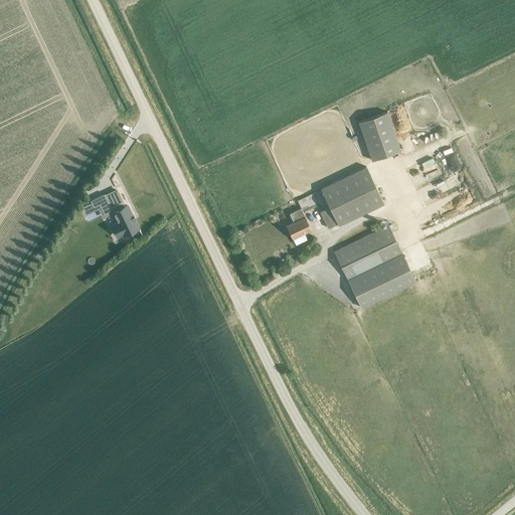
[(359,122),(372,160),(400,150),(387,112),(359,122)]
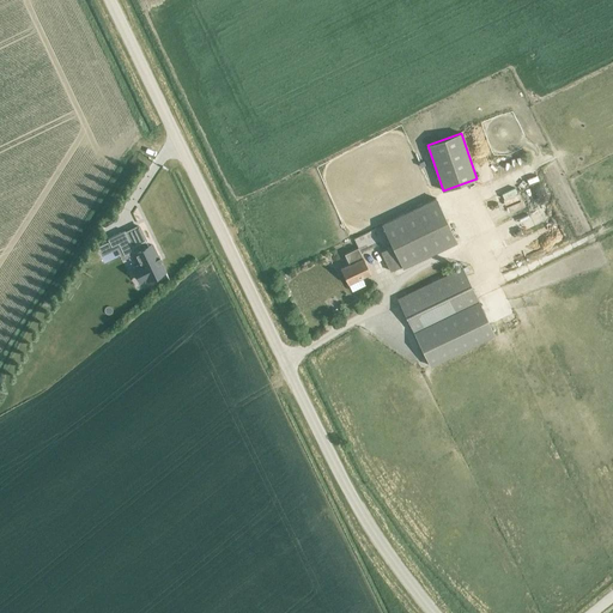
[(523,182),(527,190),(535,187),(533,178),(523,182)]
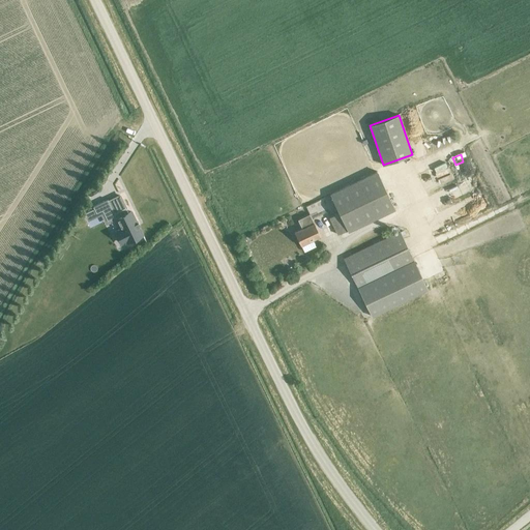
[(450,192),(476,181),(470,166),(447,176),(445,172),(439,175),(442,181),(445,180),(450,192)]
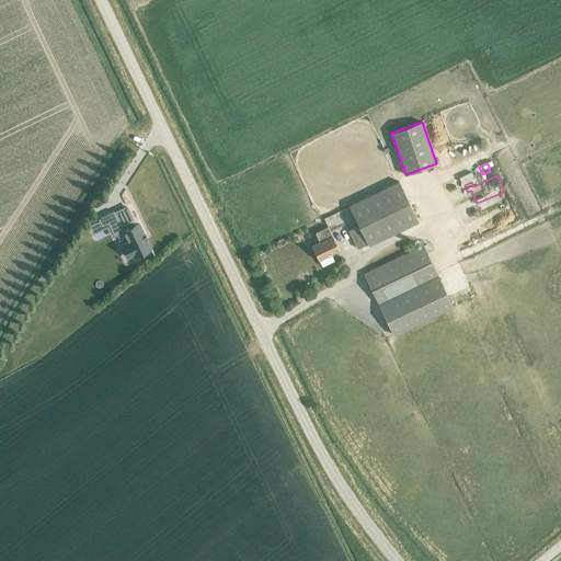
[(350,205),(359,226),(348,230),(357,248),(367,243),(368,244),(418,221),(399,182),(350,205)]
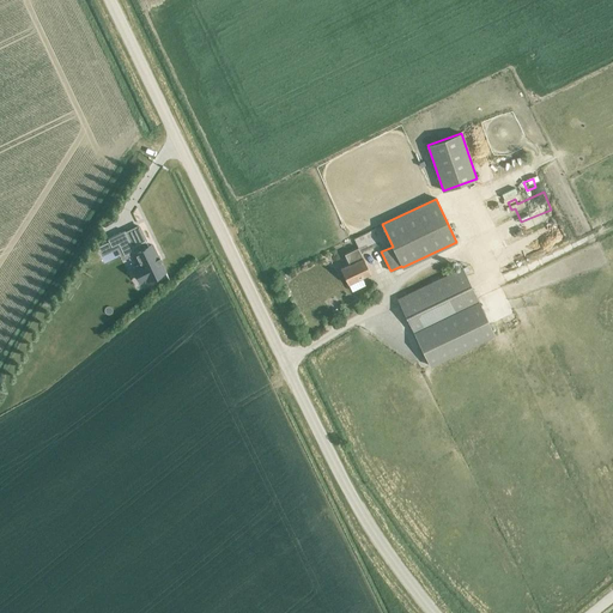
[(125,231),(108,240),(109,242),(111,247),(119,243),(125,255),(132,252),(133,255),(138,265),(132,268),(139,283),(146,280),(146,281),(167,272),(152,242),(147,244),(146,241),(133,247),(125,231)]
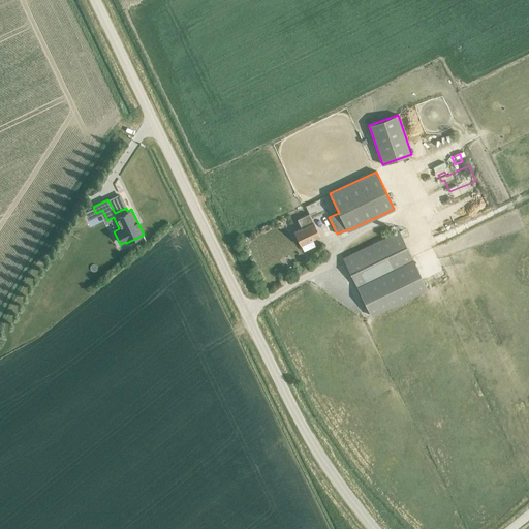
[(294,231),(301,245),(319,236),(313,222),(309,214),(298,219),(302,228),(294,231)]
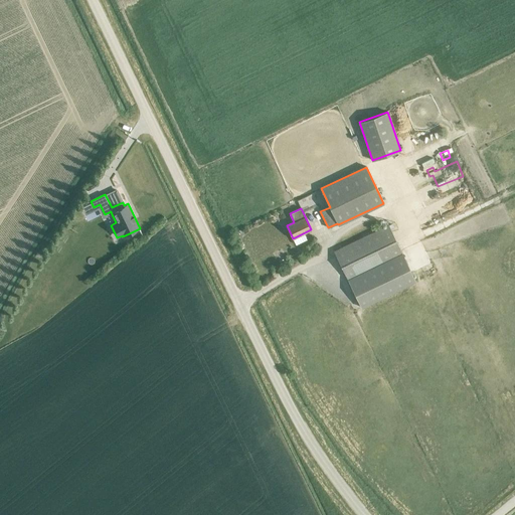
[(428,221),(431,227),(440,224),(438,218),(428,221)]
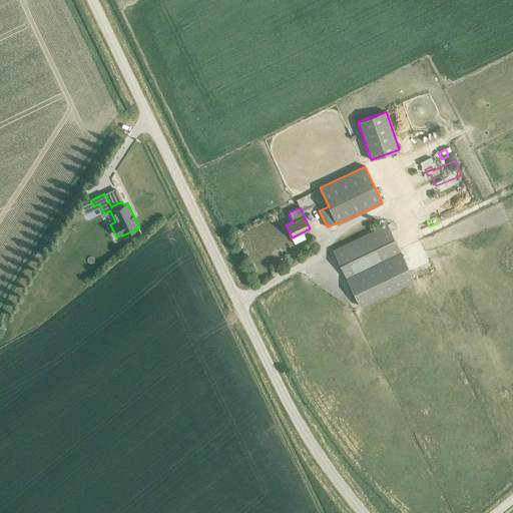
[(418,225),(420,230),(429,227),(427,221),(418,225)]
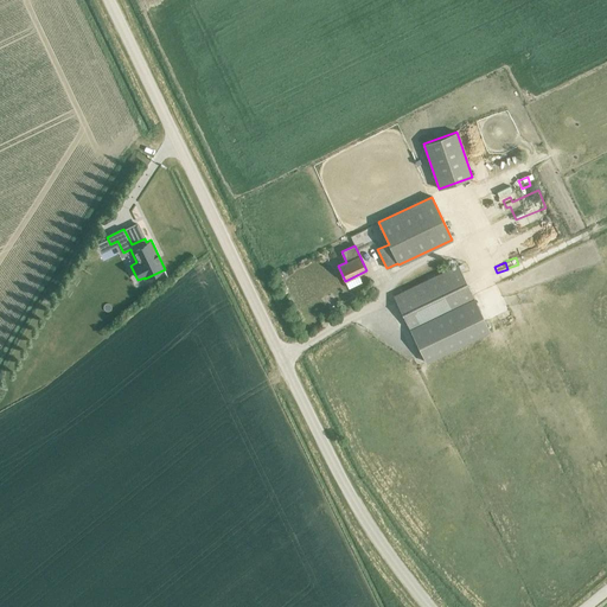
[(490,331),(474,299),(458,266),(394,296),(426,362),(490,331)]
